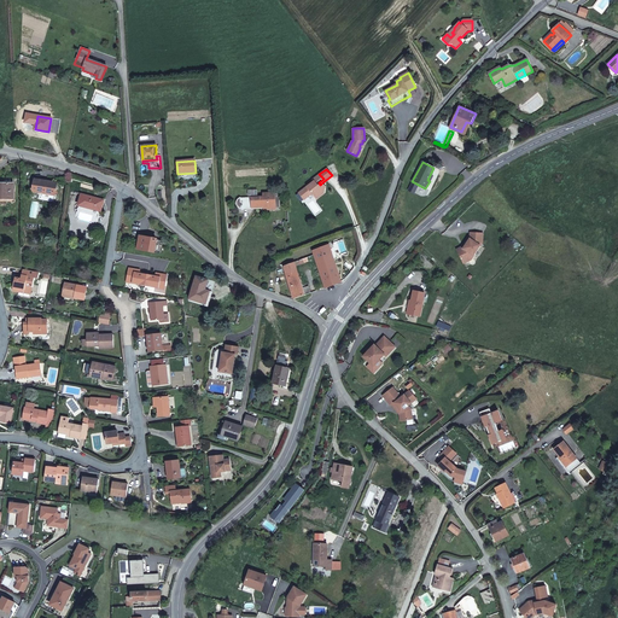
[(314,182),(298,194),(303,200),(312,194),(314,197),(321,192),(324,191),(326,188),(321,184),(320,185),(319,182),(324,179),(319,174),(312,180),(314,182)]
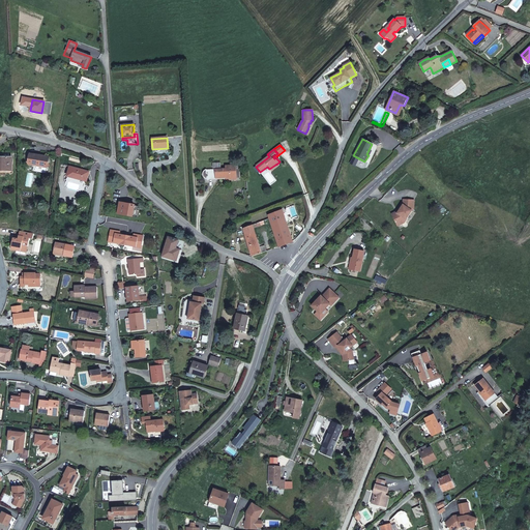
[(49,157),(30,154),(28,165),(34,166),(34,168),(47,170),(49,157)]
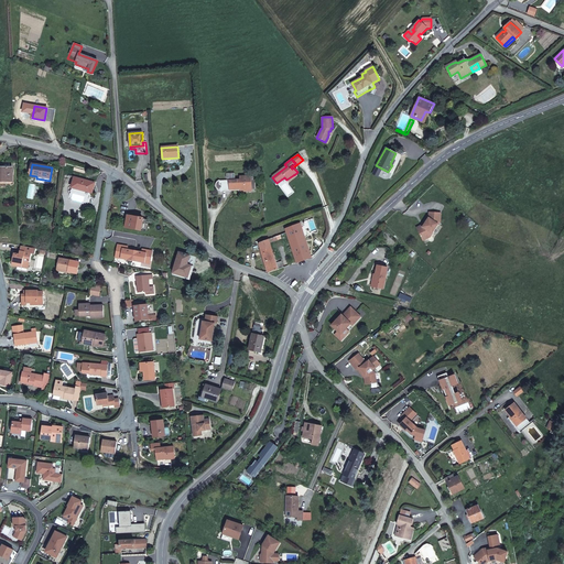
[(12,167),(0,166),(0,183),(1,184),(1,181),(12,181),(12,167)]
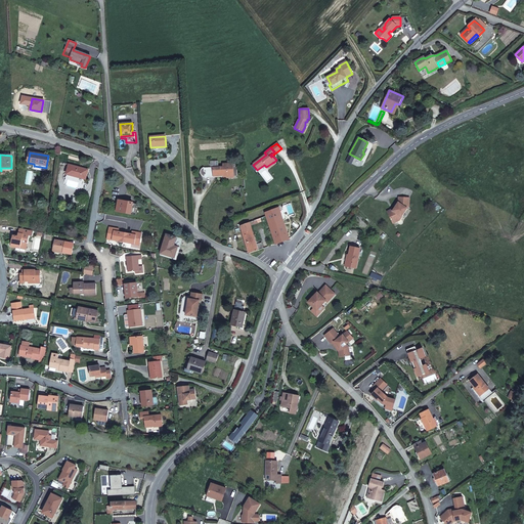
[(87,170),(69,165),(66,174),(85,179),(87,170)]
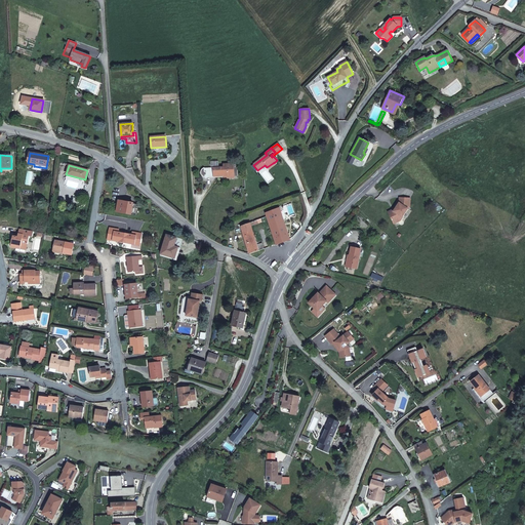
[(221,175),(225,175),(233,174),(233,165),(223,165),(224,168),(213,168),(213,176),(221,175)]
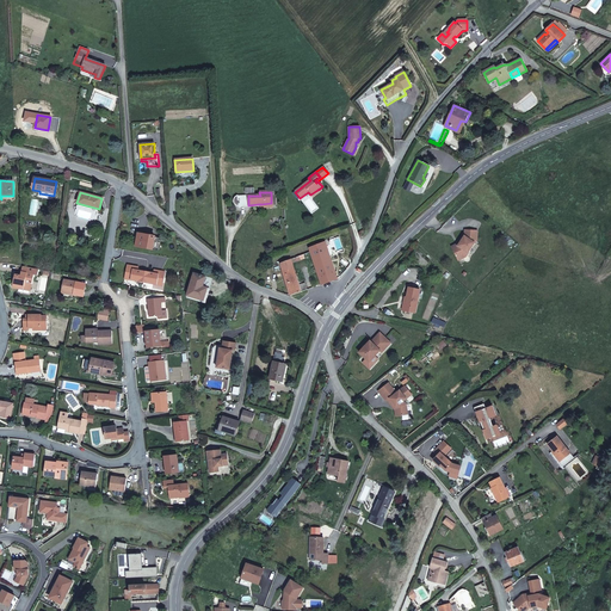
[(239,201),(240,204),(238,204),(238,207),(258,205),(258,204),(248,205),(248,196),(238,197),(238,201),(239,201)]
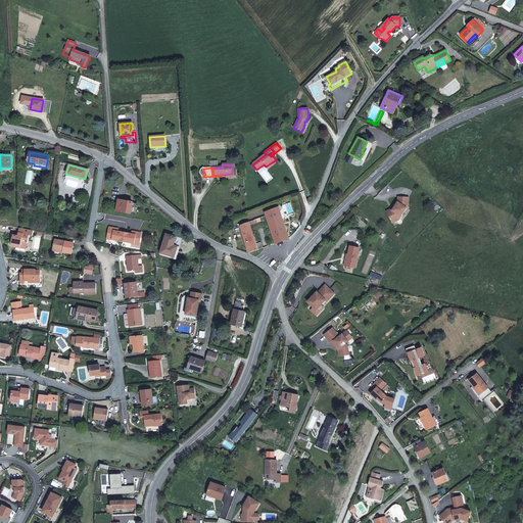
[(397,202),(392,210),(388,212),(392,223),(399,220),(401,217),(400,216),(407,207),(407,208),(409,205),(409,197),(398,197),(397,202)]
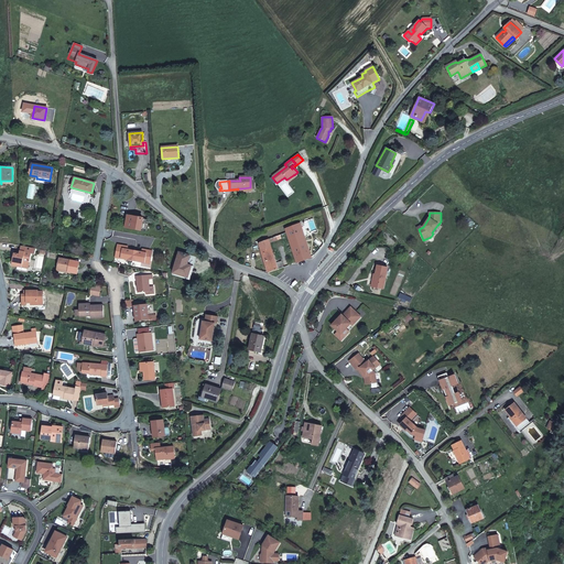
[(143,219),(127,216),(125,227),(141,230),(143,219)]
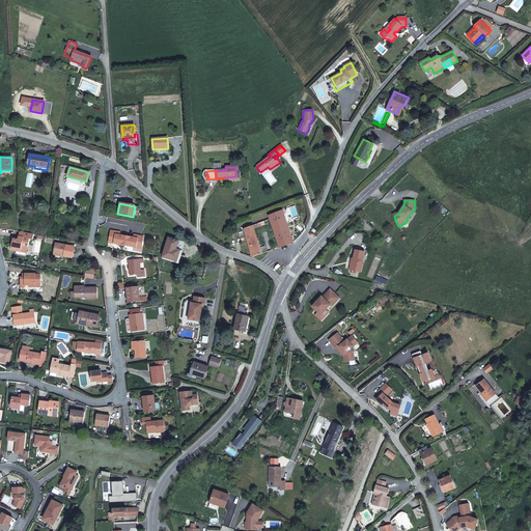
[(402,204),(397,212),(393,214),(394,216),(398,214),(403,205),(402,204)]
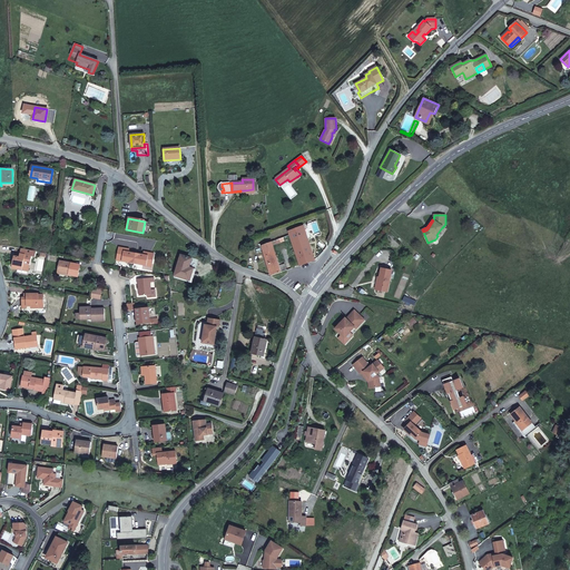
[(315,261),(304,229),(291,235),(301,266),(315,261)]
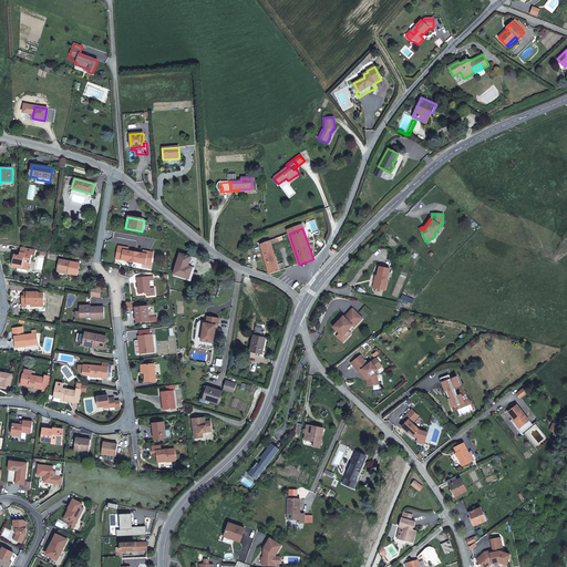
[(269,275),(286,269),(284,263),(278,264),(271,245),(282,240),(281,237),(260,245),(269,275)]
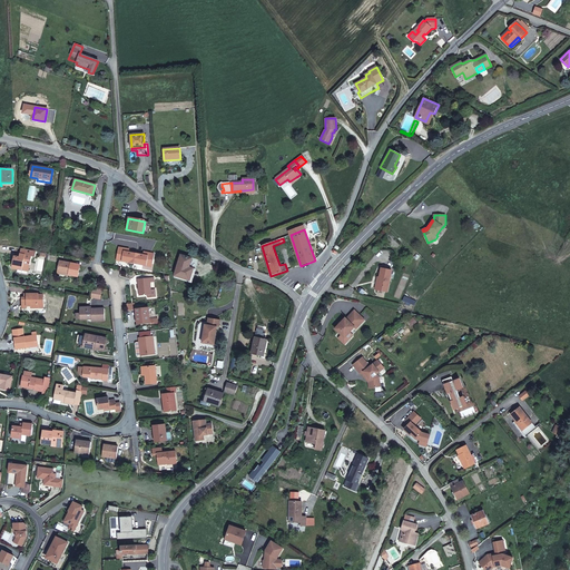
[(35,257),(36,251),(21,248),(19,255),(19,257),(13,256),(13,259),(8,264),(11,268),(12,267),(15,269),(18,271),(18,268),(28,269),(29,266),(30,266),(31,256),(35,257)]
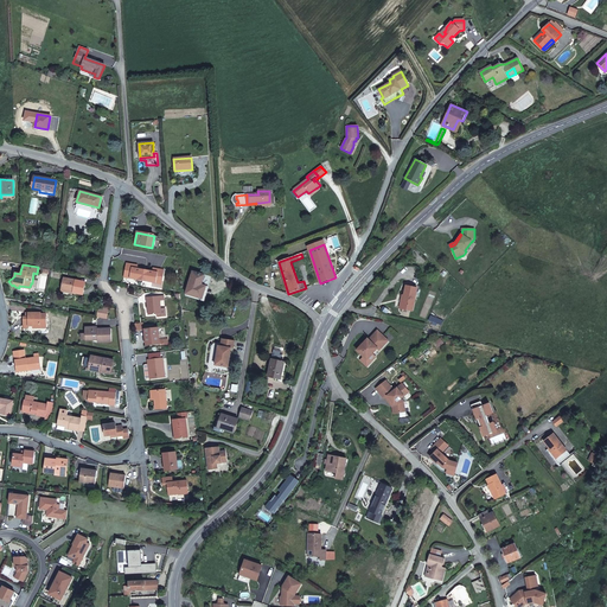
[(204,275),(193,272),(187,289),(199,293),(204,275)]
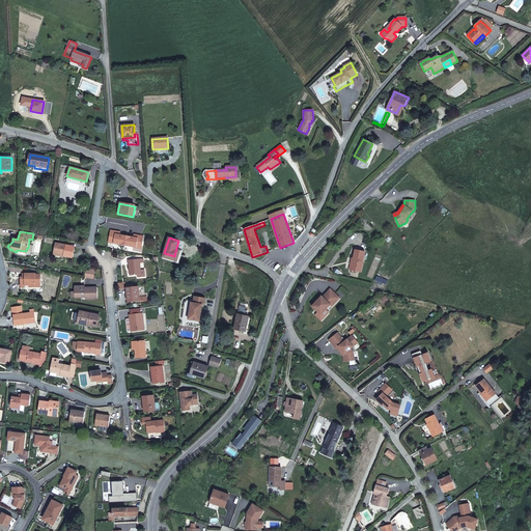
[(56,244),(54,253),(64,255),(64,256),(73,257),(75,247),(56,244)]
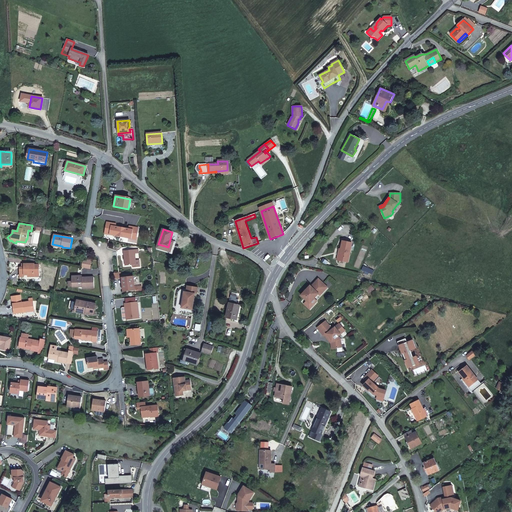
[(344,241),(339,259),(349,262),(353,243),(344,241)]
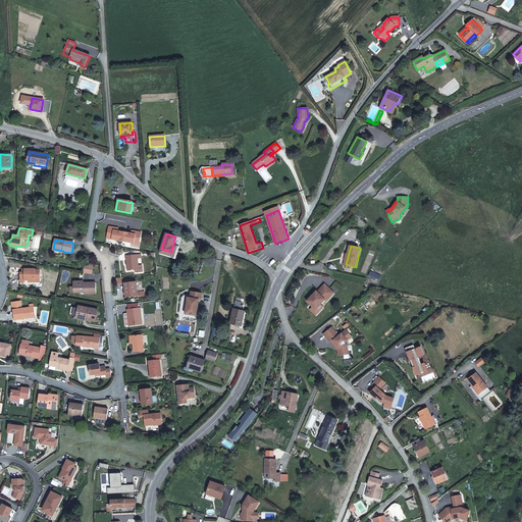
[(137,254),(126,256),(127,271),(139,270),(137,254)]
